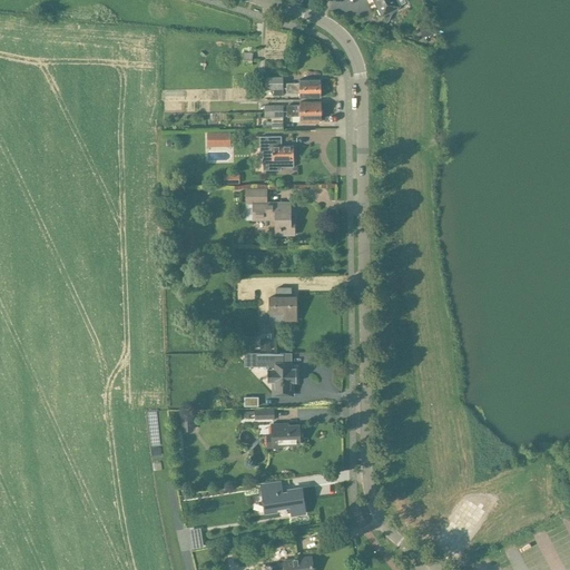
[(374,0),(383,15),(384,15),(387,21),(389,21),(392,13),(399,10),(397,9),(401,7),(396,0),(374,0)]
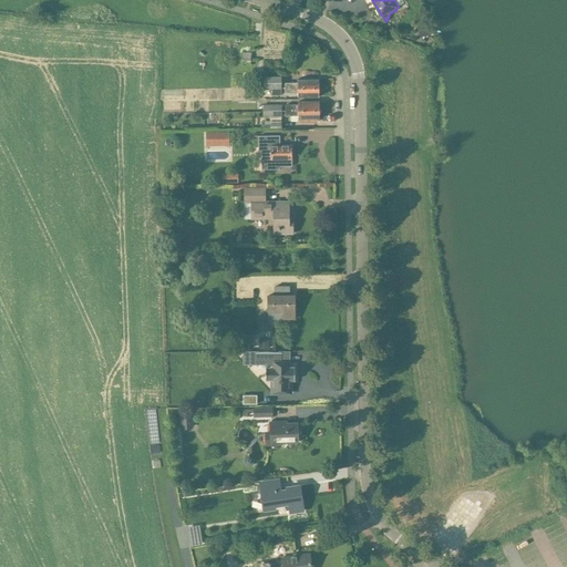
[(416,23),(420,37),(426,35),(423,22),(416,23)]
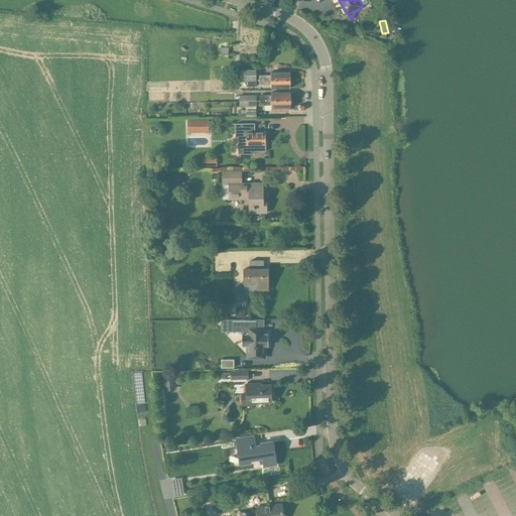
[(247,81),(256,81),(256,70),(239,70),(232,70),(232,81),(239,81),(247,81)]
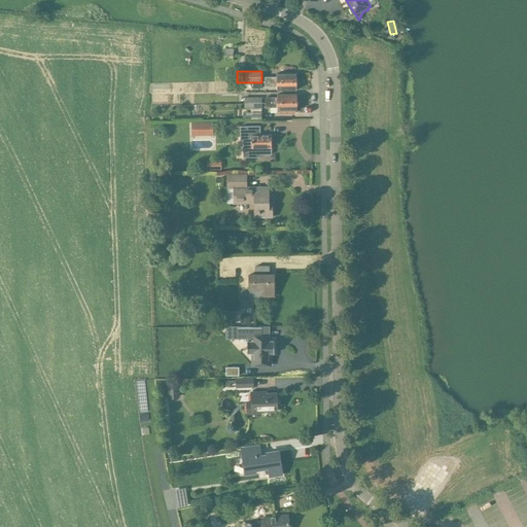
[(265,77),(265,82),(296,82),(296,73),(277,74),(277,76),(265,77)]
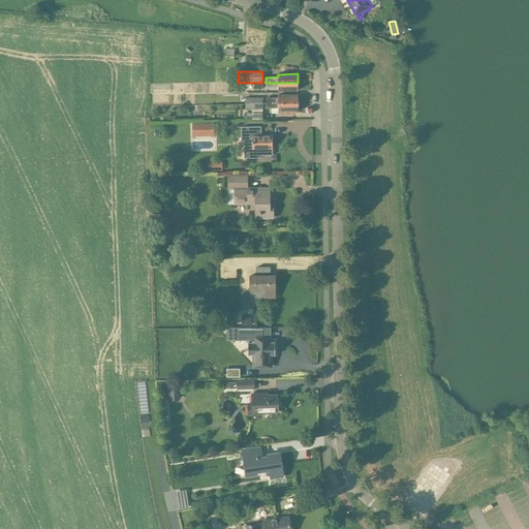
[(266,97),(266,103),(298,102),(298,94),(278,95),(278,97),(266,97)]
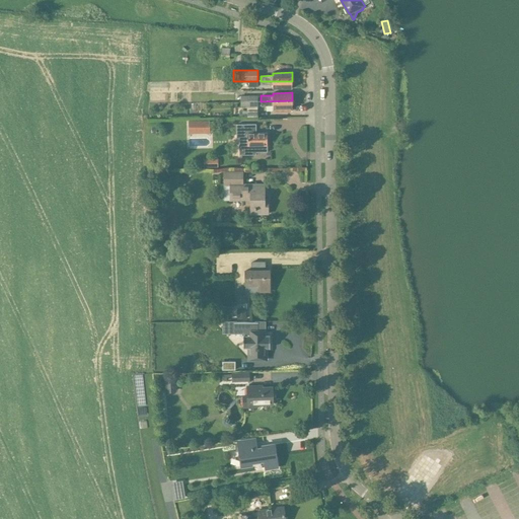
[(258,117),(257,95),(247,95),(247,106),(246,106),(247,112),(242,112),(242,118),(258,117)]
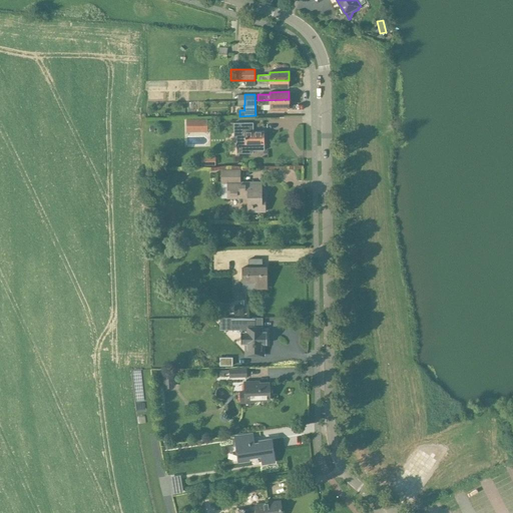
[(289,99),(258,100),(258,105),(270,105),(270,110),(287,110),(287,107),(289,107),(289,99)]
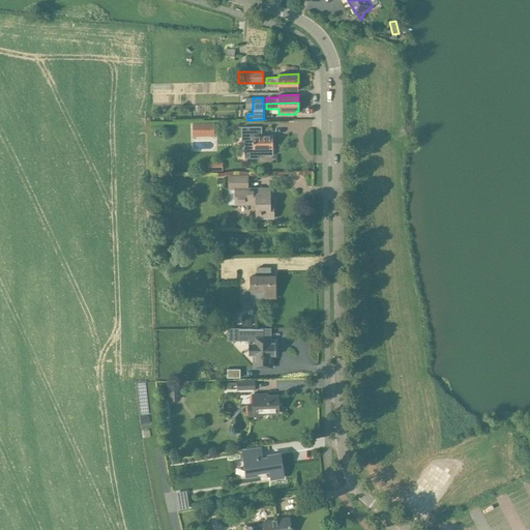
[(213,135),(213,123),(203,123),(203,135),(213,135)]
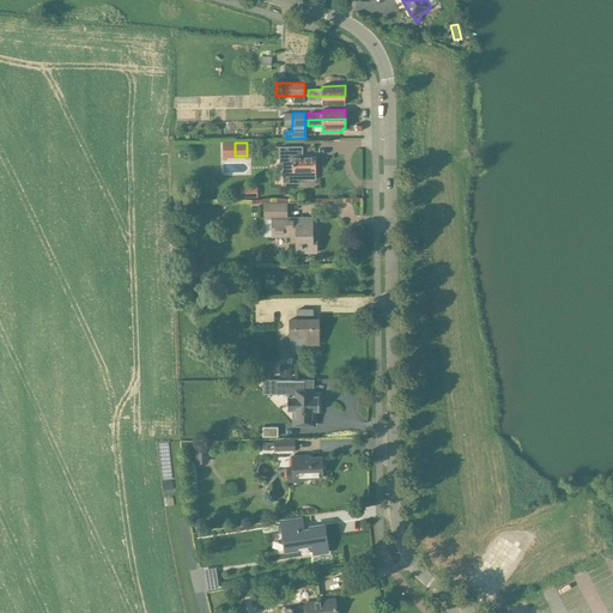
[(316,157),(303,158),(302,146),(279,147),(279,163),(285,163),(285,181),(316,180),(316,157)]
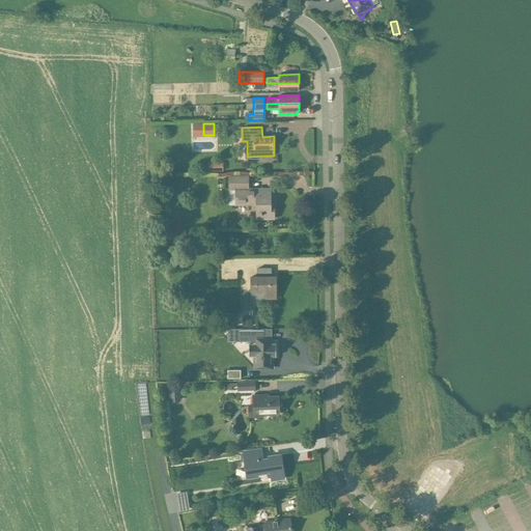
[(270,189),(249,189),(249,175),(228,175),(228,191),(235,191),(235,204),(256,204),(257,219),(274,218),(274,203),(270,203),(270,189)]
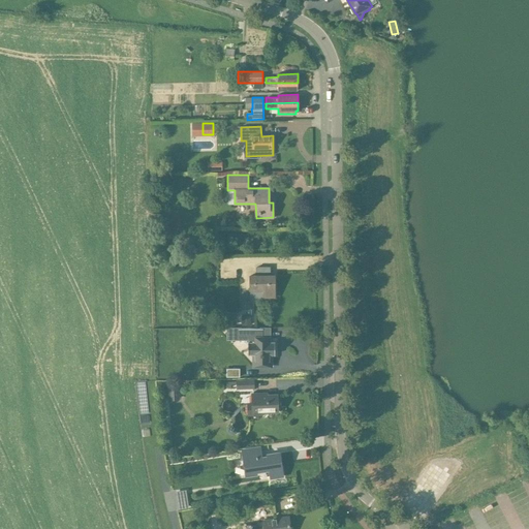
[(250,289),(252,289),(252,301),(263,301),(263,297),(274,297),(274,275),(270,275),(270,267),(256,267),(256,275),(250,275),(250,289)]
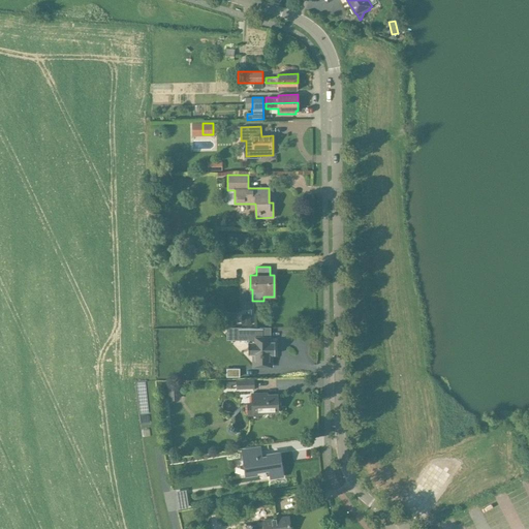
[(226,325),(235,324),(234,316),(225,317),(226,325)]
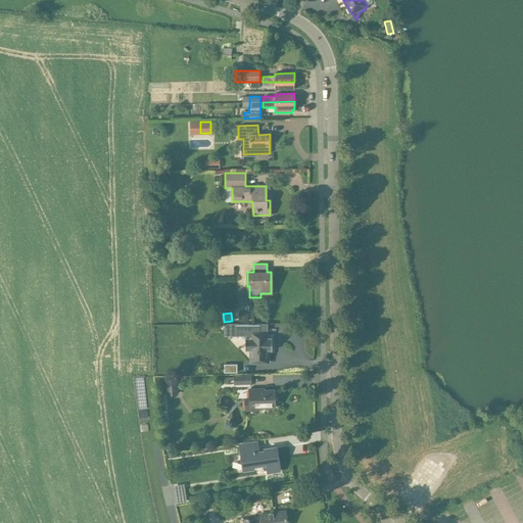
[(247,313),(239,313),(240,321),(248,321),(247,313)]
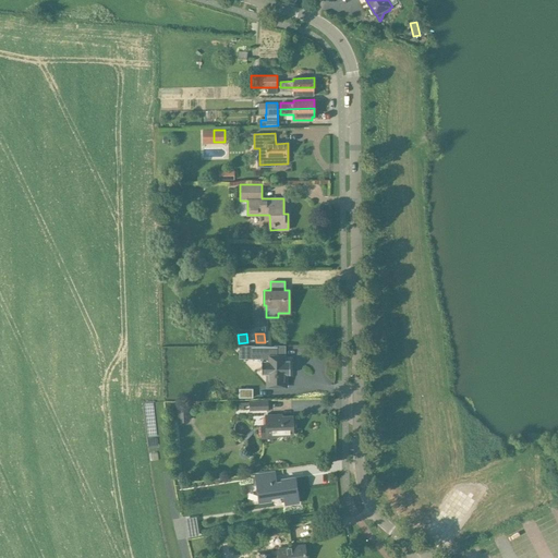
[(252,347),(252,355),(263,355),(263,361),(262,361),(262,375),(273,375),(273,386),(286,386),(286,377),(286,374),(290,375),(290,361),(282,361),(282,356),(275,356),(275,347),(252,347)]
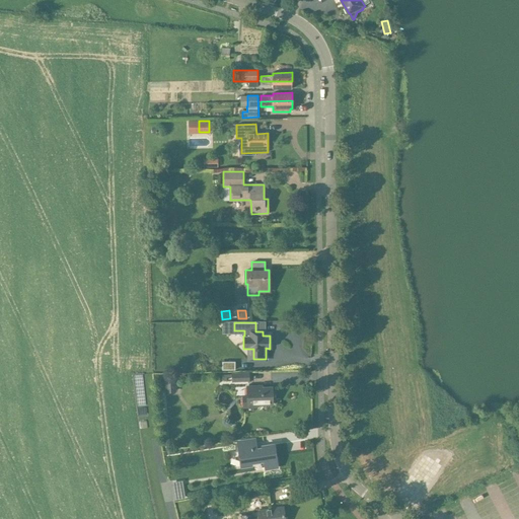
[(231,372),(232,382),(250,381),(249,372),(231,372)]
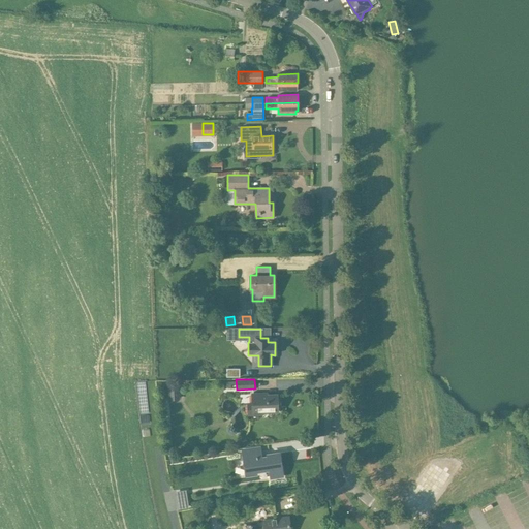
[(168,400),(172,400),(180,400),(179,383),(170,383),(168,383),(168,400)]
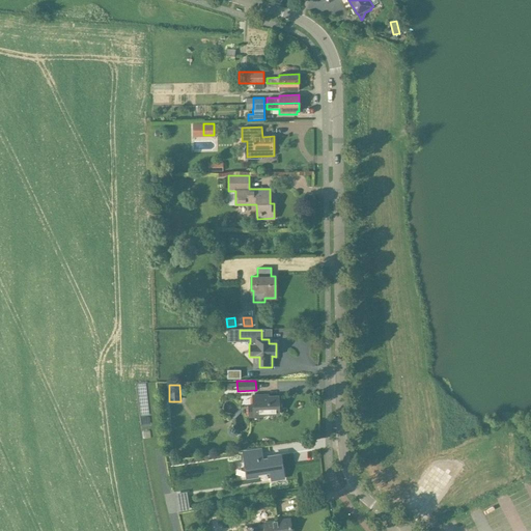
[(262,394),(254,395),(254,403),(248,404),(248,408),(248,409),(247,411),(248,413),(249,415),(248,418),(264,417),(264,414),(278,413),(277,396),(262,396),(262,394)]
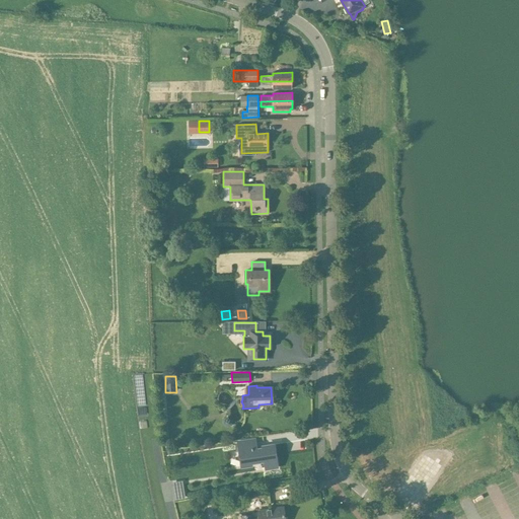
[(252,439),(238,441),(242,465),(265,462),(266,468),(277,466),(274,444),(253,447),(252,439)]
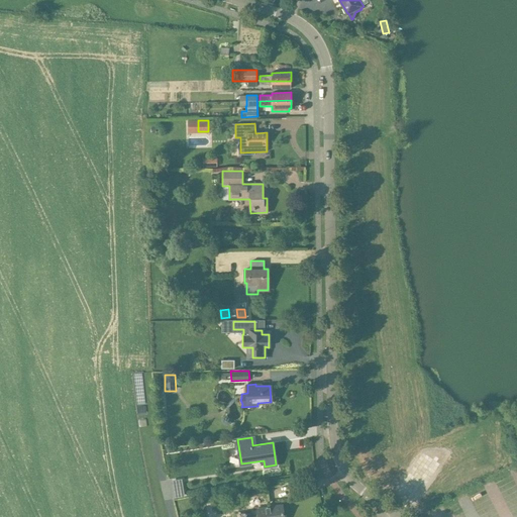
[(181,484),(180,484),(180,479),(172,480),(173,496),(182,495),(181,484)]
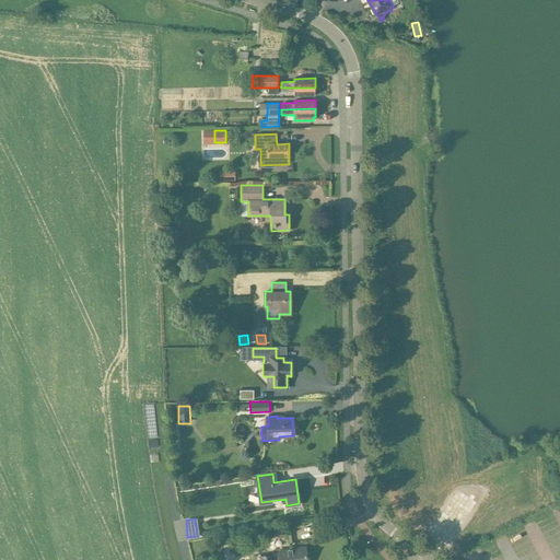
[(306,559),(305,547),(279,550),(280,559),(306,559)]
